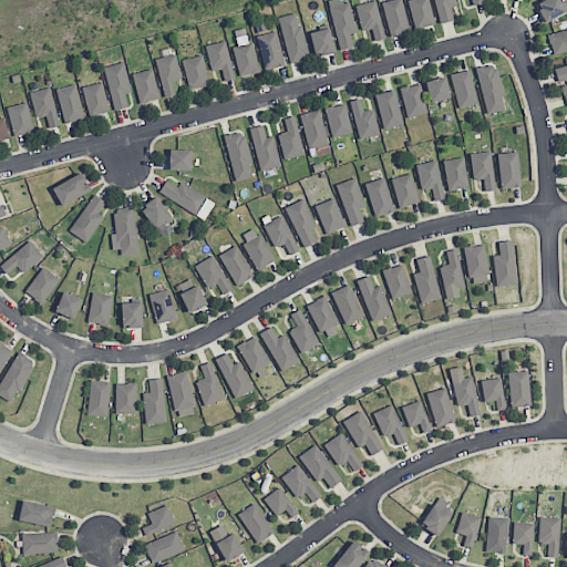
[(385,38),(374,0),(373,0),(354,6),(361,31),(371,28),(374,41),(385,38)]
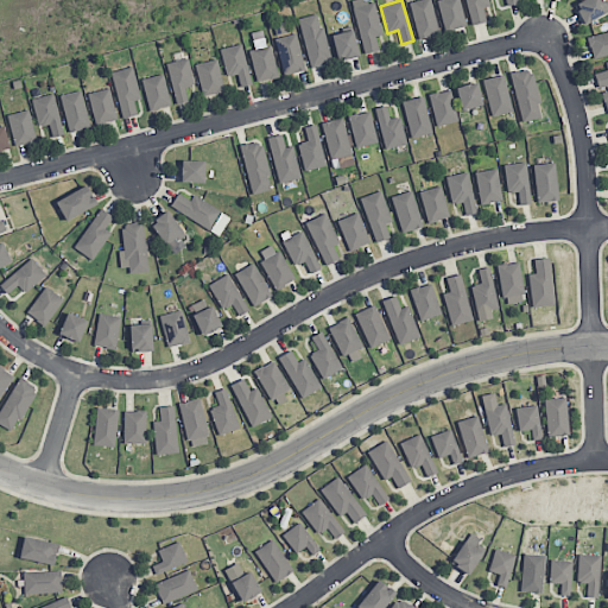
[(439,33),(430,0),(416,0),(409,2),(418,39),(439,33)]
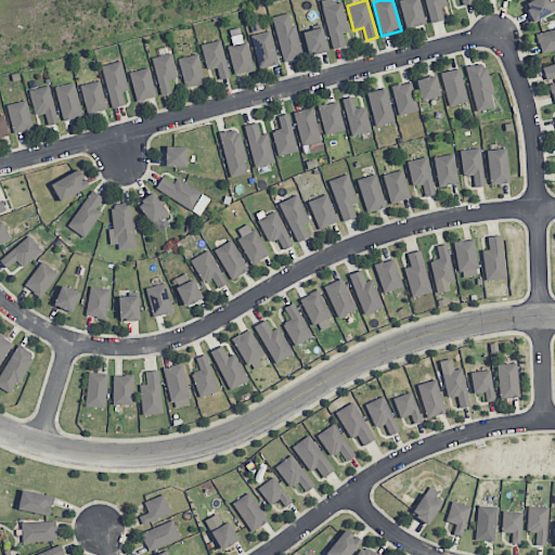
[(425,25),(420,0),(399,0),(404,28),(425,25)]
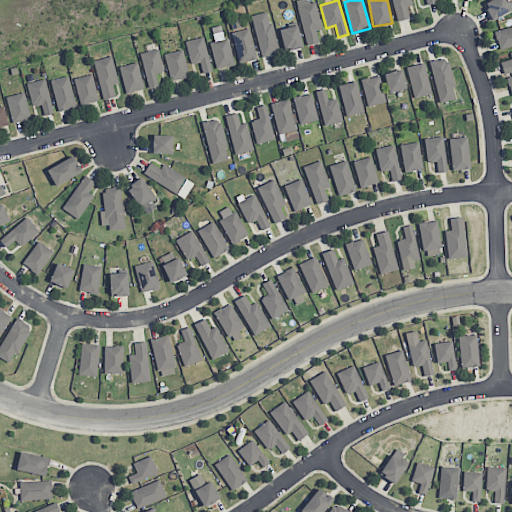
[(411,5),(410,0),(391,0),(395,20),(409,18),(406,6),(411,5)]
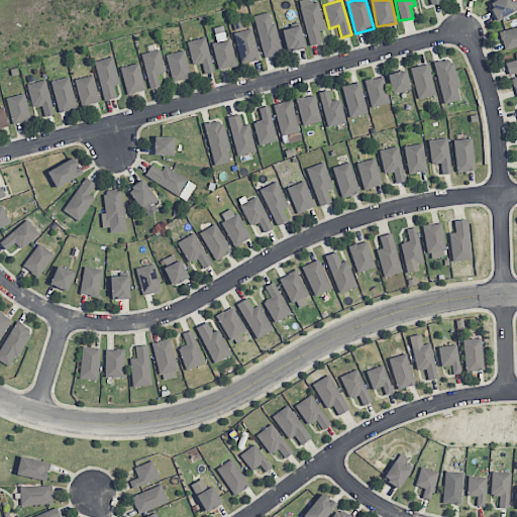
[(516,9),(512,0),(493,0),(488,3),(496,20),(516,9)]
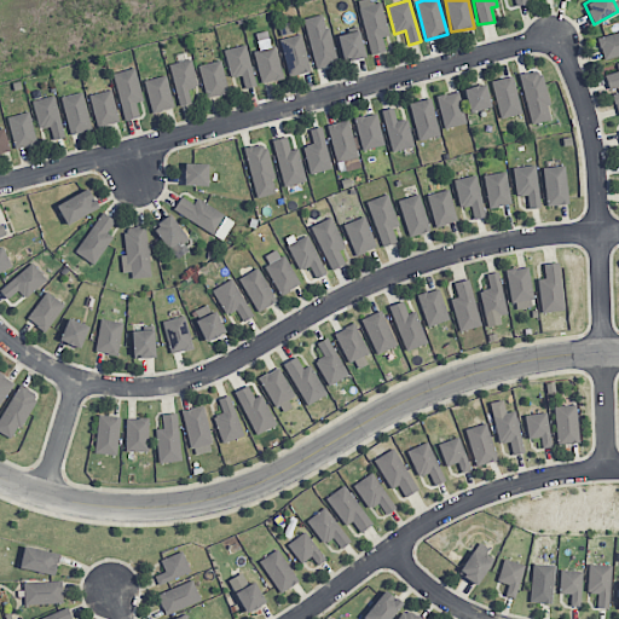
[(371,55),(386,50),(381,36),(389,35),(380,1),(358,9),(371,55)]
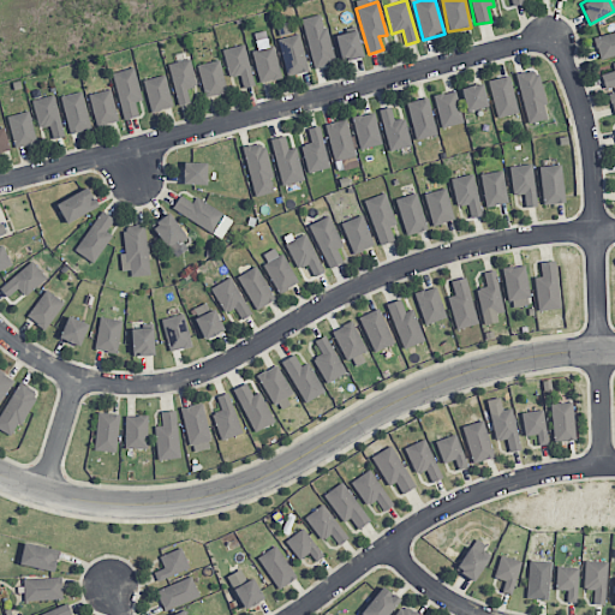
[(314,67),(335,63),(322,13),(300,18),(314,67)]
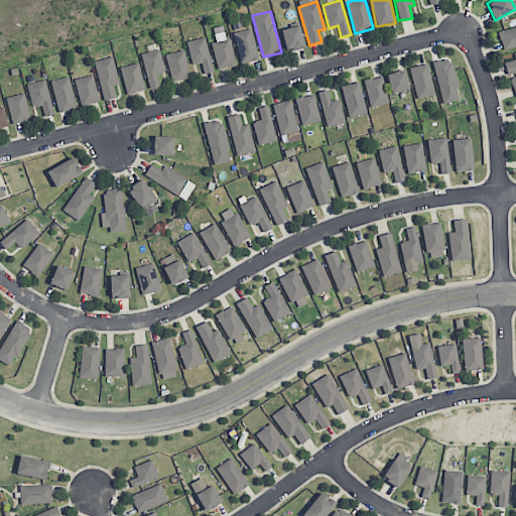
[(287,51),(305,46),(298,24),(281,29),(287,51)]
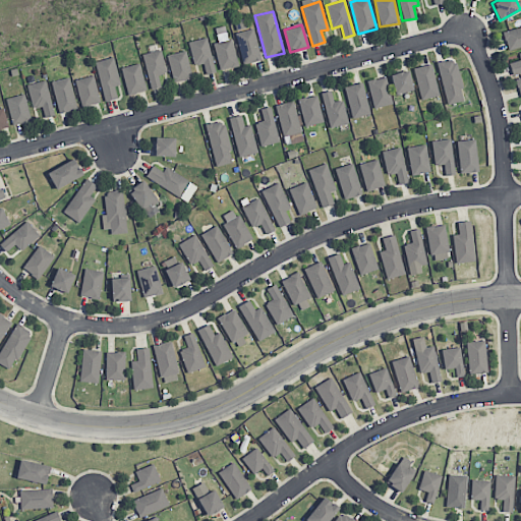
[(231,37),(228,38),(225,25),(215,27),(218,42),(213,43),(220,70),(238,65),(231,37)]
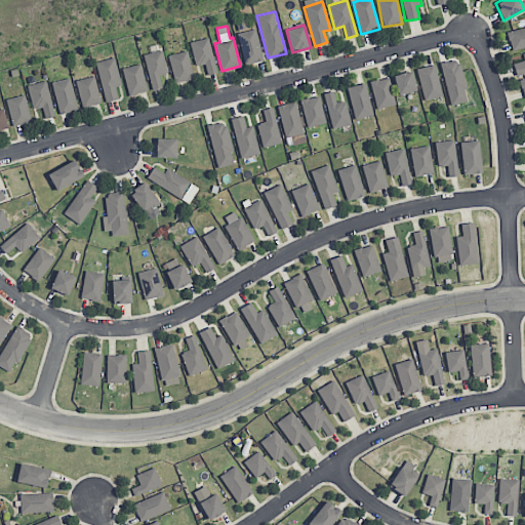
[(524,27),(507,31),(512,50),(524,46),(524,27)]
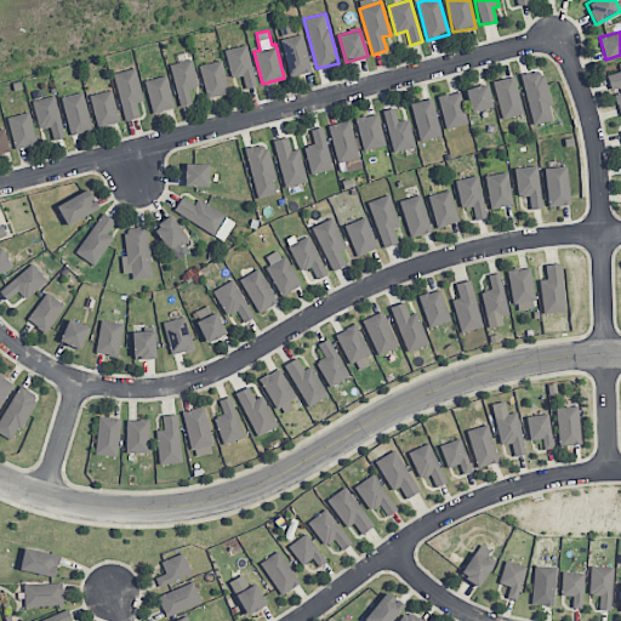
[(312,70),(302,33),(279,39),(290,77),(312,70)]
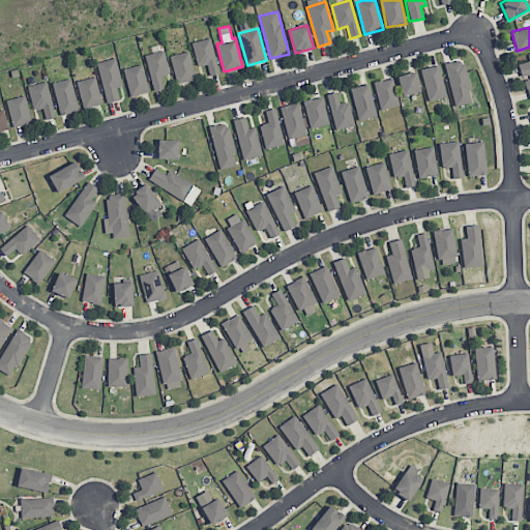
[(193,41),(196,66),(207,64),(209,76),(217,75),(212,38),(193,41)]
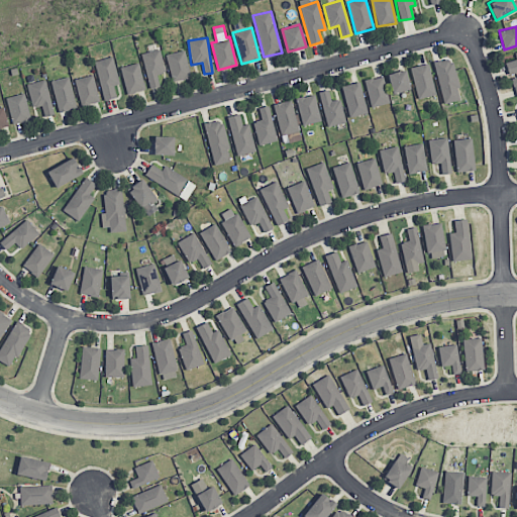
[(157,75),(166,72),(159,48),(140,54),(149,89),(160,86),(157,75)]
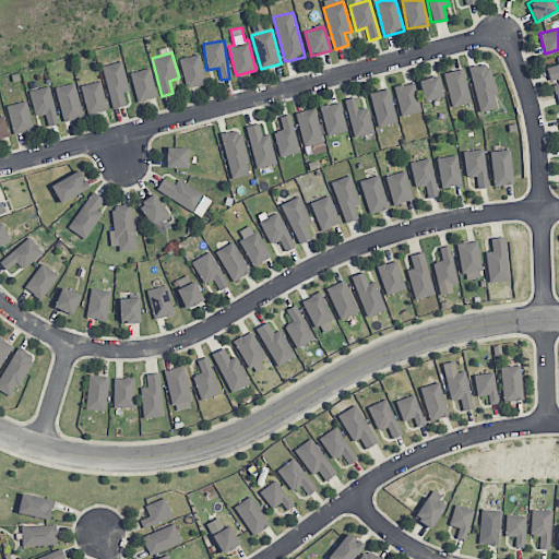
[(206,83),(199,54),(179,59),(186,88),(206,83)]
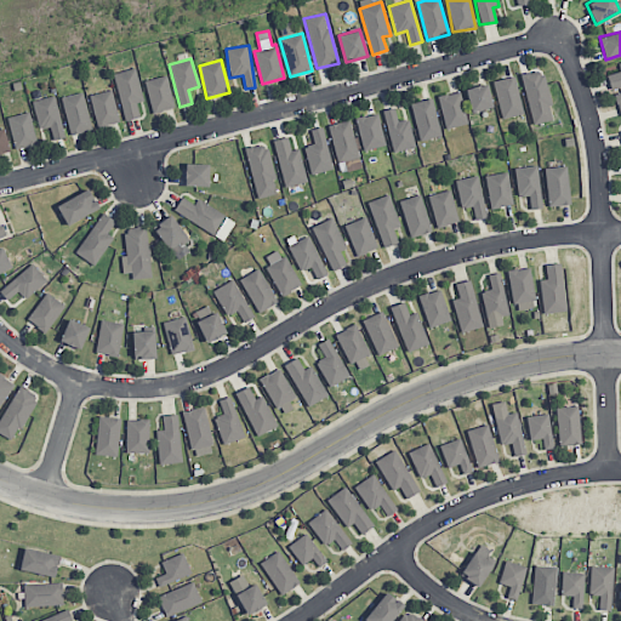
[(607,74),(609,87),(620,85),(620,60),(617,61),(620,72),(607,74)]
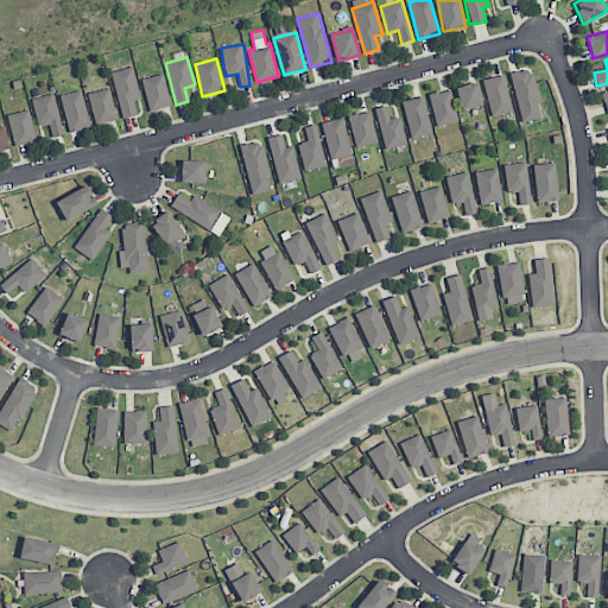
[(122,118),(137,114),(133,101),(140,99),(132,65),(111,71),(122,118)]
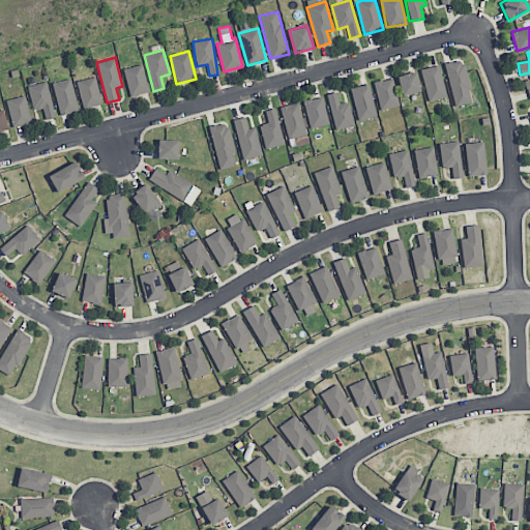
[(454,107),(473,102),(463,60),(445,64),(454,107)]
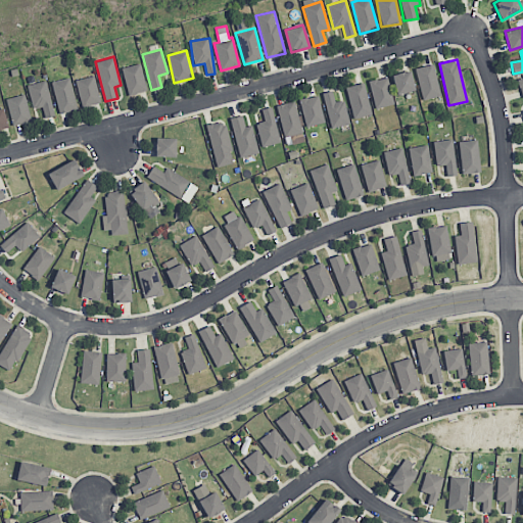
[(147,90),(140,62),(121,67),(129,95),(147,90)]
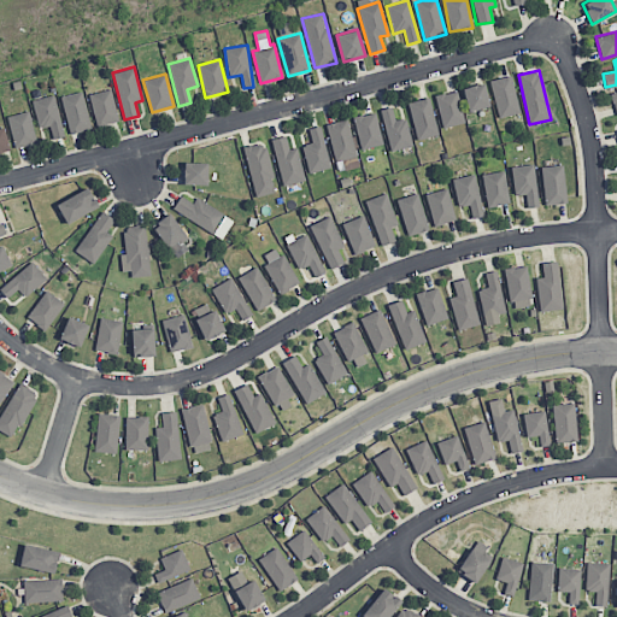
[(519,113),(512,76),(489,80),(498,117),(519,113)]
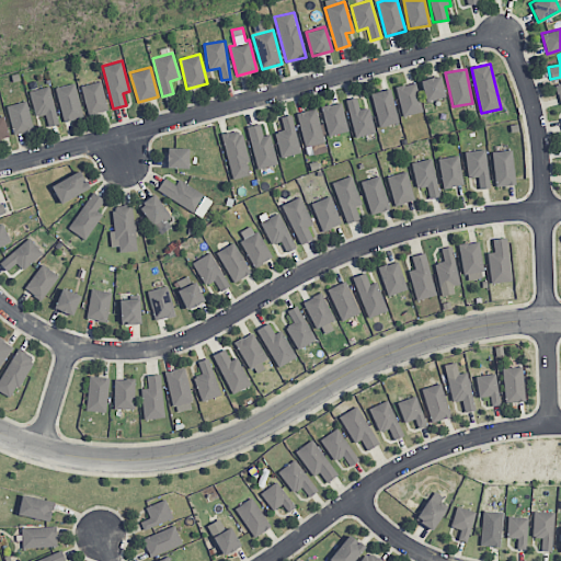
[(425,101),(445,95),(438,75),(420,80),(425,101)]
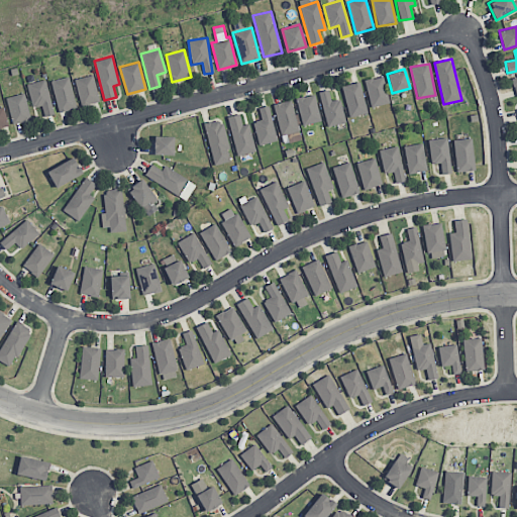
[(80,105),(98,101),(94,75),(75,78),(80,105)]
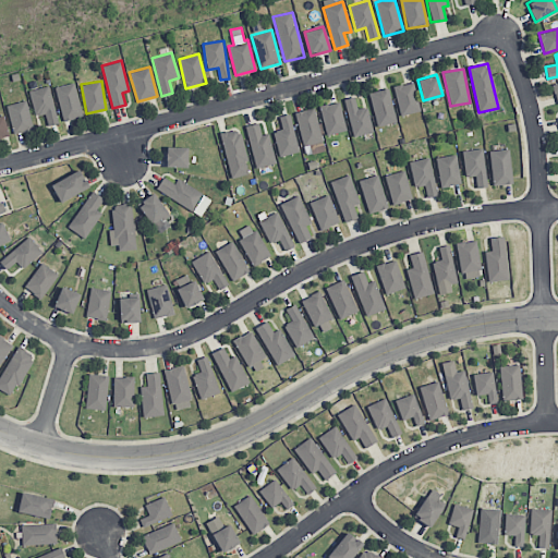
[(63,121),(83,117),(73,82),(55,87),(63,121)]
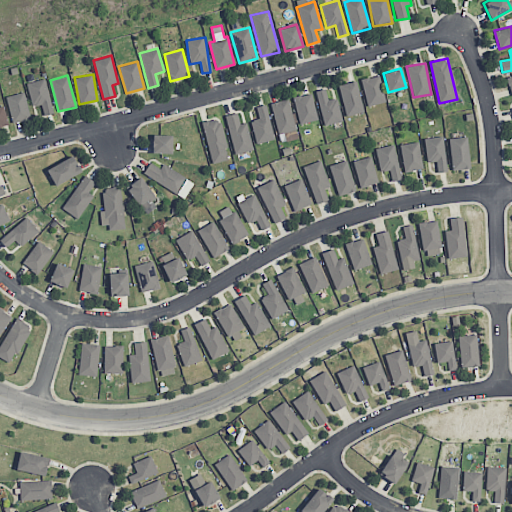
[(360,79),(367,106),(385,101),(379,75),(360,79)]
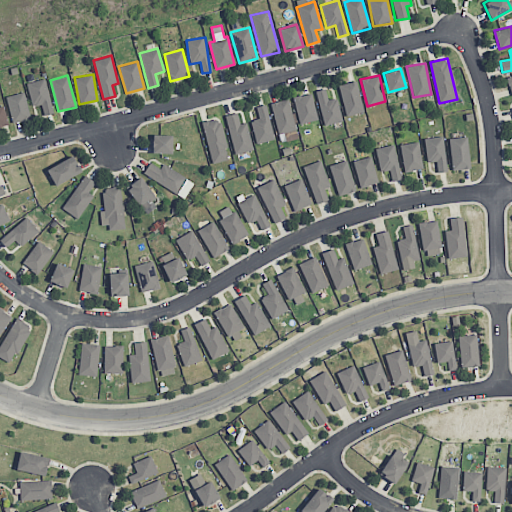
[(54,113),(44,78),(27,83),(36,118),(54,113)]
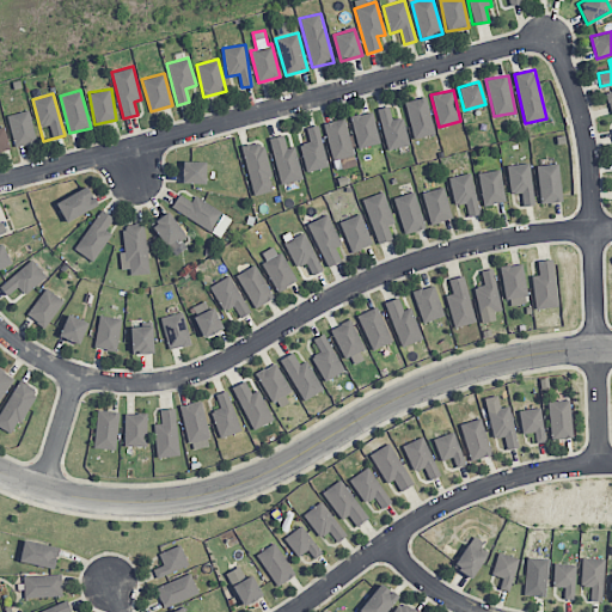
[(414,139),(435,133),(424,97),(404,102),(414,139)]
